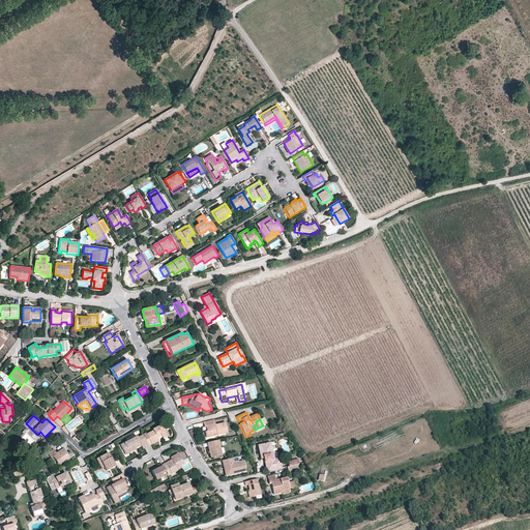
[(226,422),(215,424),(214,420),(203,422),(205,428),(206,428),(208,427),(209,431),(207,432),(205,432),(206,438),(228,433),(226,422)]
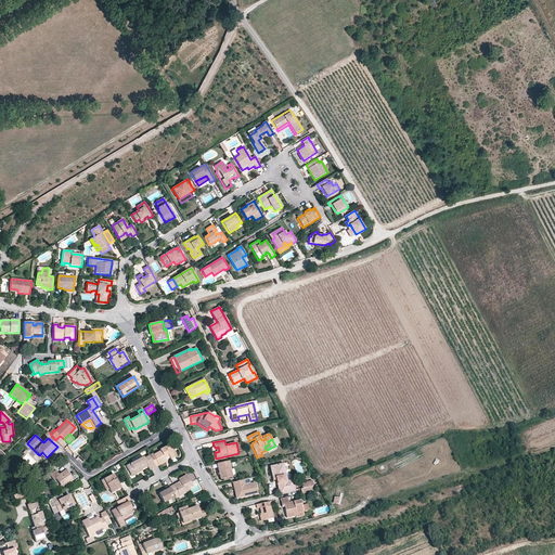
[(149,455),(155,468),(166,462),(165,459),(164,456),(168,454),(169,456),(176,453),(170,443),(159,449),(160,451),(154,454),(153,453),(149,455)]
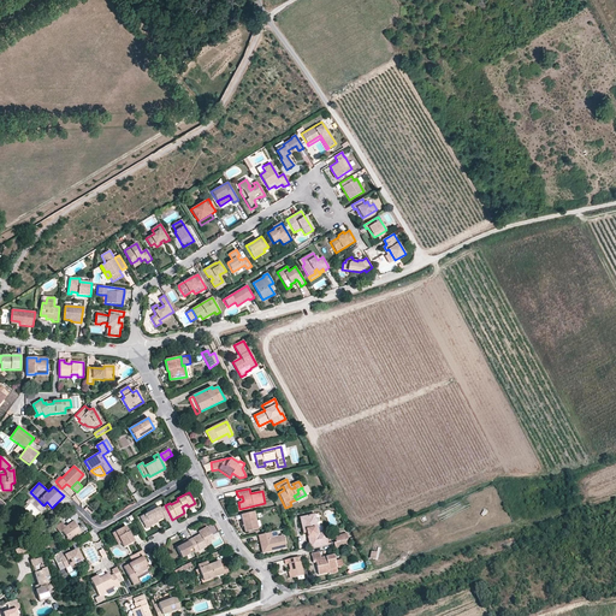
[(84,510),(89,515),(94,511),(88,505),(84,510)]
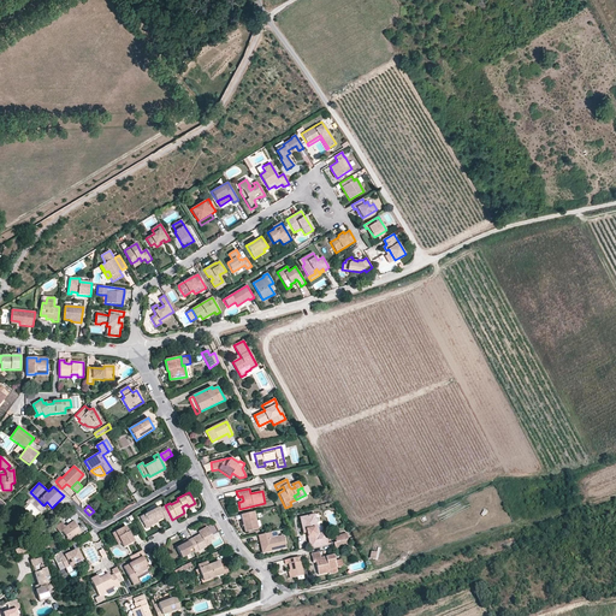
[(165,505),(159,509),(158,508),(140,517),(143,522),(147,521),(149,526),(158,521),(164,519),(166,522),(172,520),(165,505)]
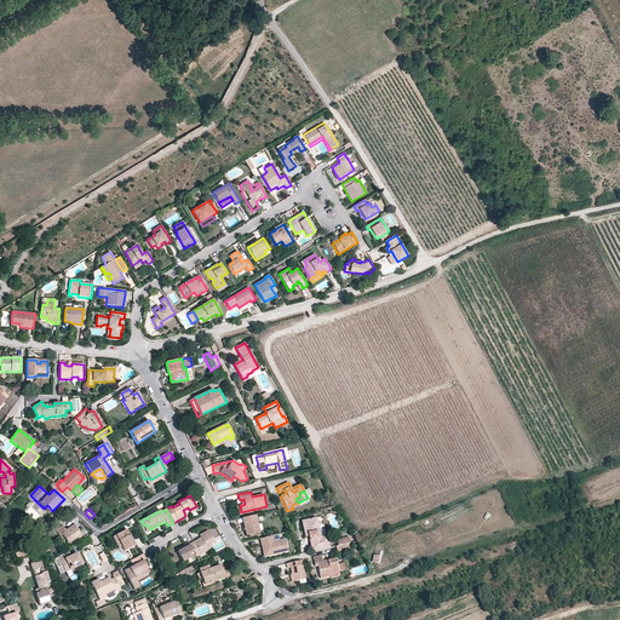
[(256,515),(242,518),(246,535),(259,533),(259,532),(258,523),(256,515)]
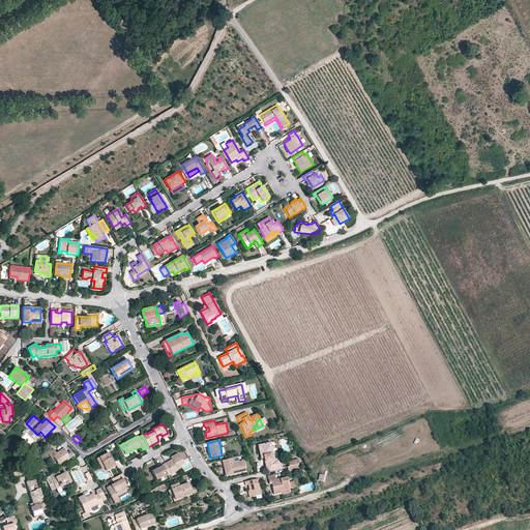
[(280,458),(274,459),(270,442),(261,445),(264,459),(266,458),(269,471),(282,468),(280,458)]
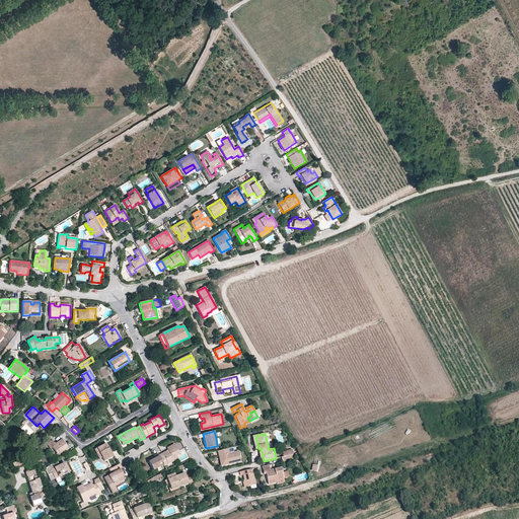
[(68,449),(62,439),(55,444),(52,440),(47,444),(50,449),(53,448),(56,453),(60,451),(61,454),(68,449)]
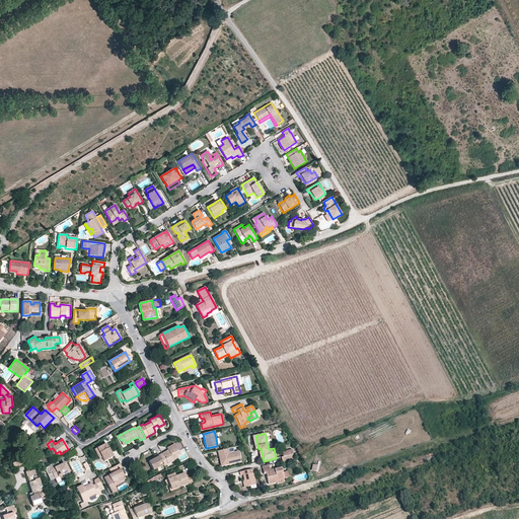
[(104,461),(114,456),(106,443),(97,448),(102,458),(104,461)]
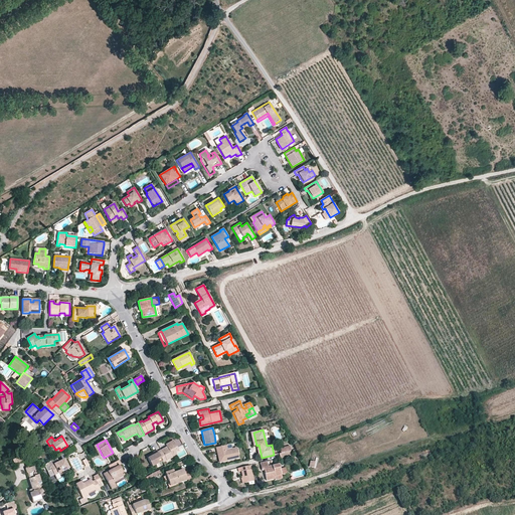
[(167,447),(167,448),(162,452),(161,450),(157,452),(161,459),(163,463),(173,458),(171,455),(175,453),(179,452),(173,441),(166,445),(167,447)]
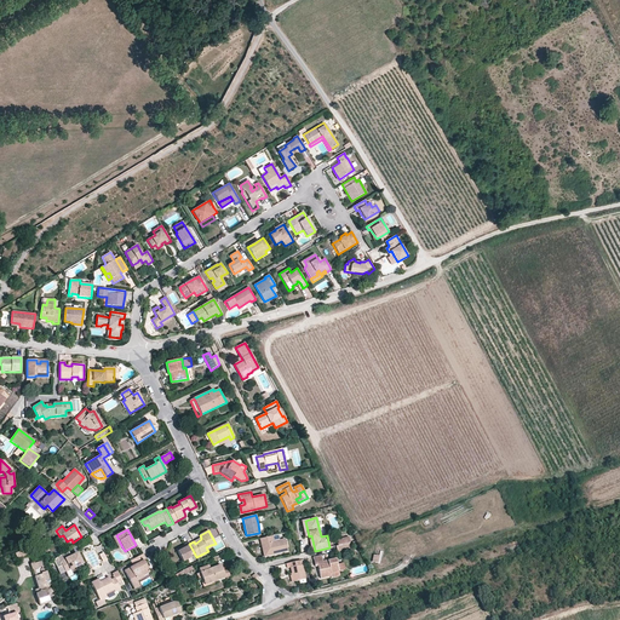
[(262,544),(265,544),(268,556),(288,552),(285,539),(274,541),(273,537),(260,539),(262,544)]
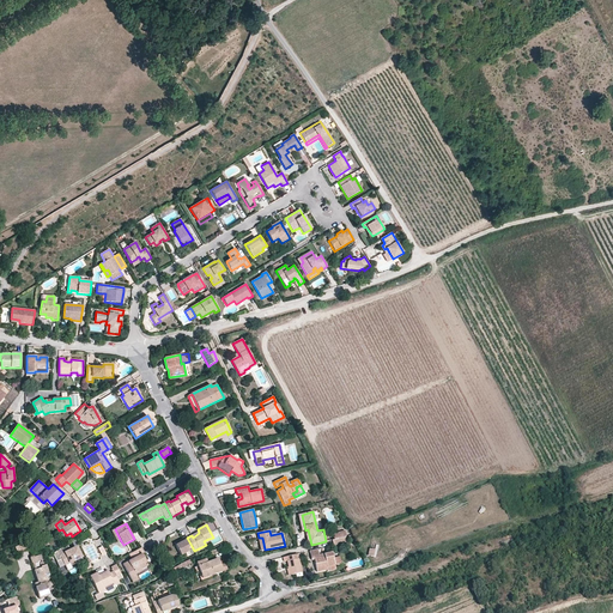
[(182,539),(183,541),(175,545),(181,556),(189,551),(188,548),(192,546),(187,538),(187,535),(182,538),(182,539)]
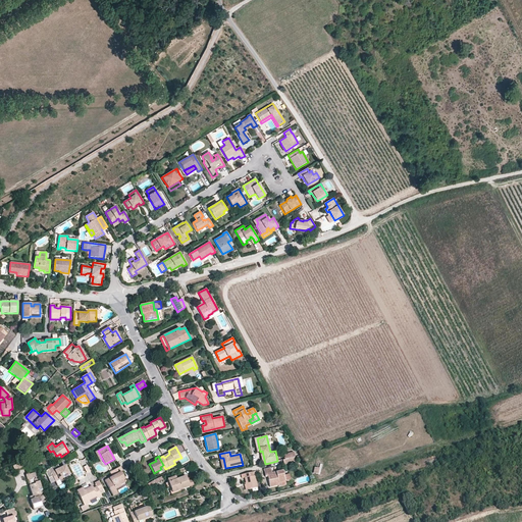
[(282,460),(284,466),(296,463),(294,457),(284,459),(284,460),(282,460)]
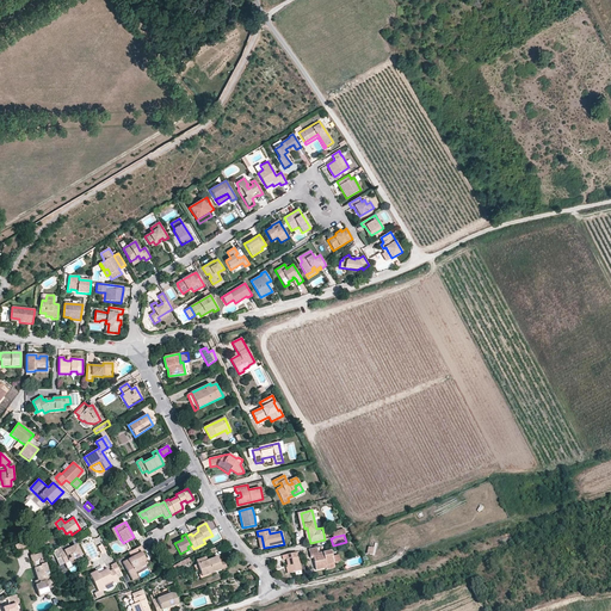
[(69,548),(67,543),(53,553),(56,560),(61,557),(65,565),(69,562),(71,565),(82,559),(75,544),(69,548)]
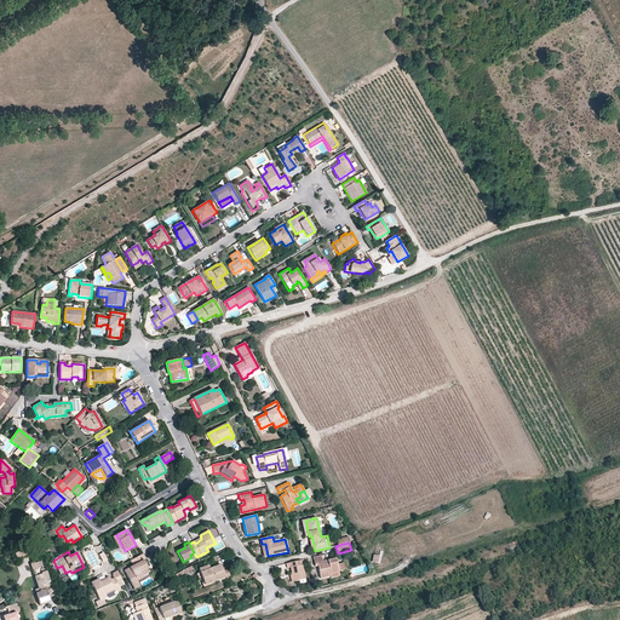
[(130,561),(133,566),(125,570),(135,589),(139,586),(137,580),(143,578),(143,577),(141,572),(148,568),(144,561),(147,560),(143,554),(130,561)]
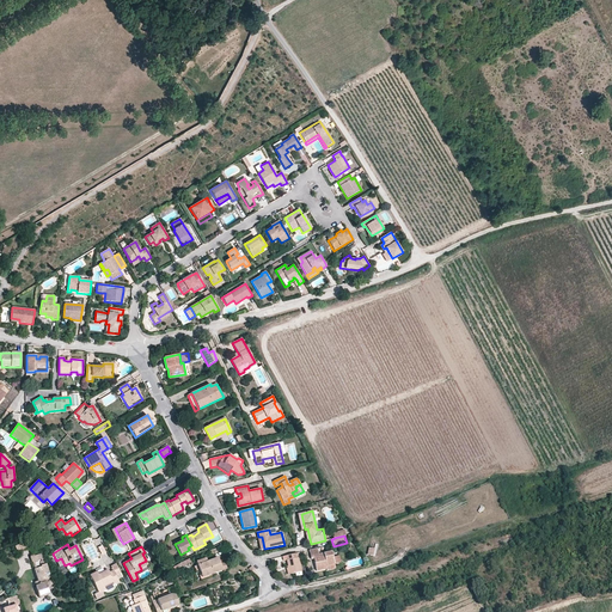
[(318,555),(317,549),(310,550),(311,560),(318,558),(319,562),(314,562),(317,571),(326,569),(328,570),(335,569),(334,564),(332,557),(331,551),(318,555)]
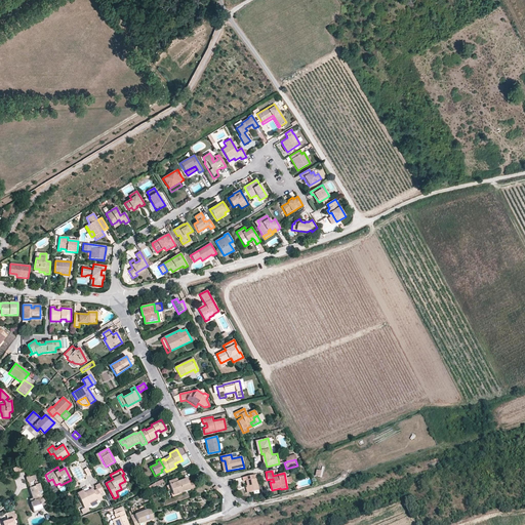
[(254,475),(246,477),(242,478),(243,481),(246,481),(247,486),(248,492),(258,490),(254,475)]
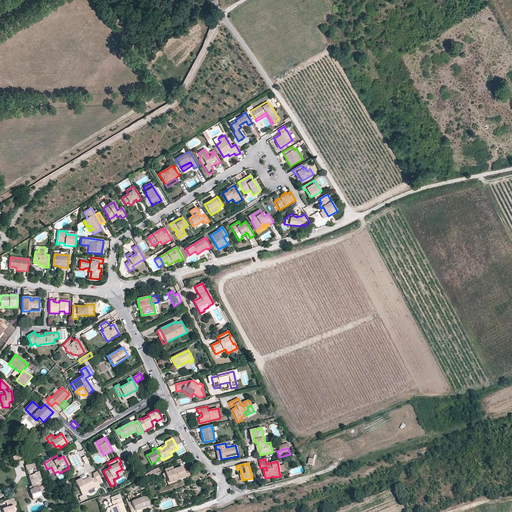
[(29,476),(28,476),(31,486),(33,486),(42,483),(38,472),(37,472),(35,467),(34,467),(33,464),(25,466),(27,471),(29,476)]
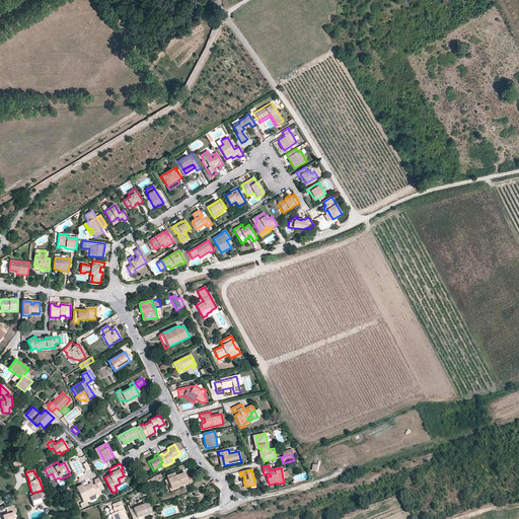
[(162,477),(161,473),(153,477),(145,482),(147,485),(148,485),(155,480),(162,477)]
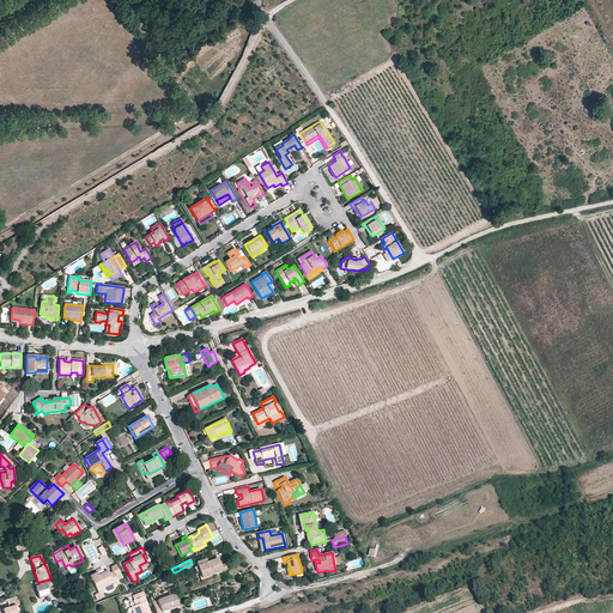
[(196,563),(202,580),(223,571),(220,565),(218,559),(207,564),(206,563),(205,559),(196,563)]
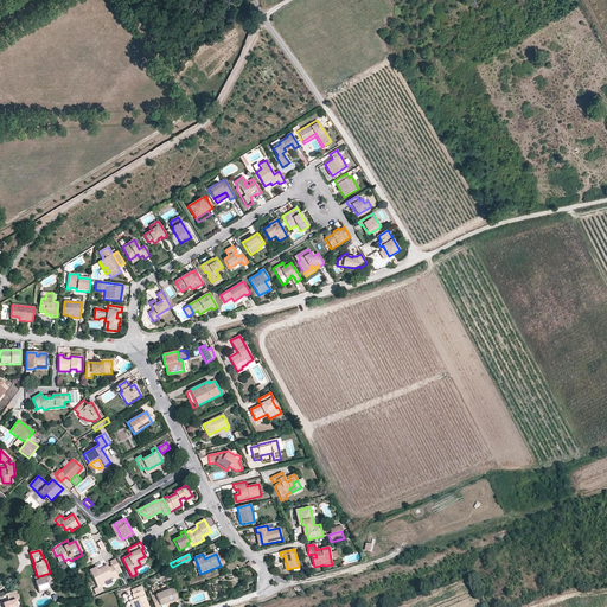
[(120,569),(115,560),(110,562),(112,566),(108,568),(107,566),(100,568),(102,572),(100,574),(97,570),(96,567),(89,570),(97,587),(94,589),(96,594),(103,590),(101,587),(104,585),(103,582),(112,577),(113,580),(117,577),(116,575),(115,572),(120,569)]
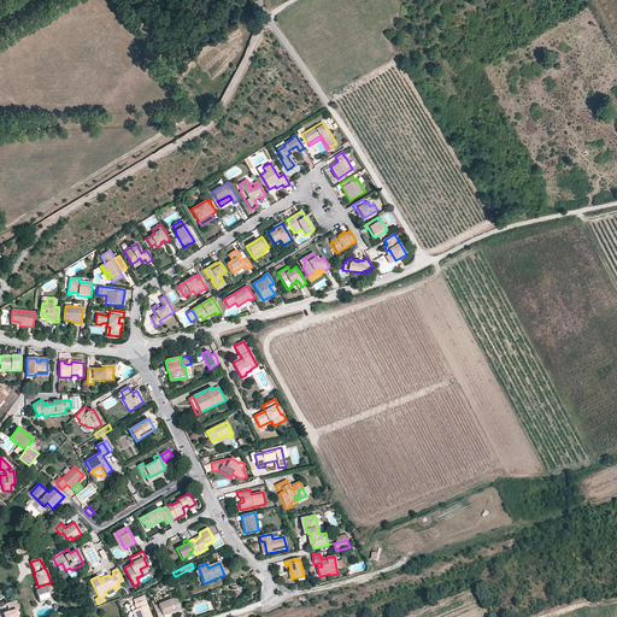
[(39,588),(40,594),(37,595),(40,603),(50,600),(47,593),(53,591),(51,582),(40,586),(40,588),(39,588)]
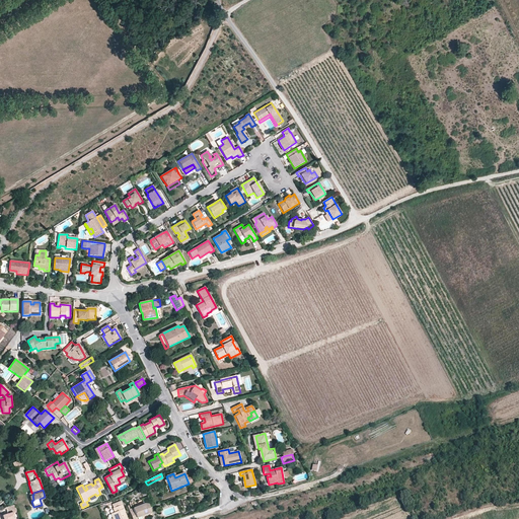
[(127,518),(121,502),(120,502),(113,505),(114,508),(113,509),(115,513),(113,513),(115,518),(127,518)]
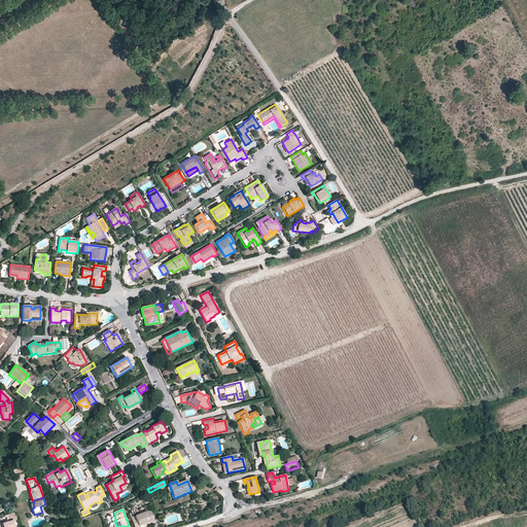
[(139,526),(146,524),(155,521),(152,515),(155,514),(154,512),(151,513),(150,511),(135,517),(136,519),(132,520),(135,526),(139,526)]
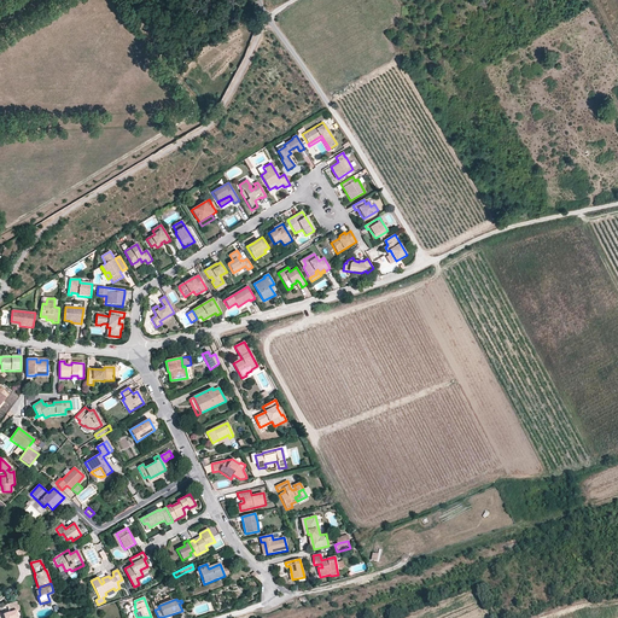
[(19,611),(17,601),(7,605),(10,613),(3,614),(4,617),(17,617),(16,612),(19,611)]
